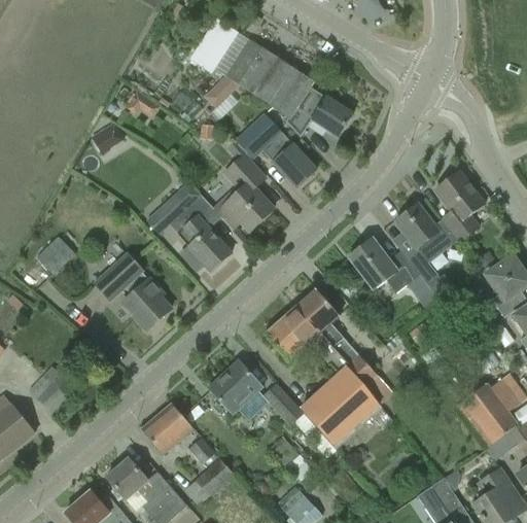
[(215,16),(189,58),(211,71),(238,31),(215,16)]
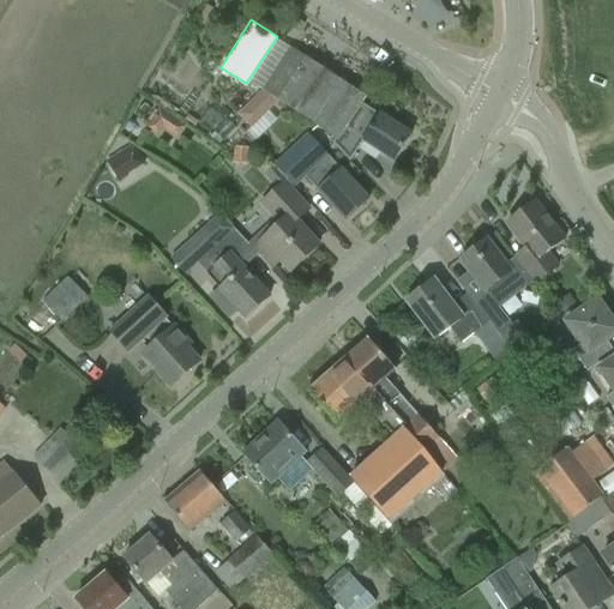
[(277,65),(263,88),(277,97),(290,107),(292,106),(336,136),(333,139),(349,158),(362,138),(374,145),(393,158),(411,132),(362,100),(366,94),(290,44),(277,65)]
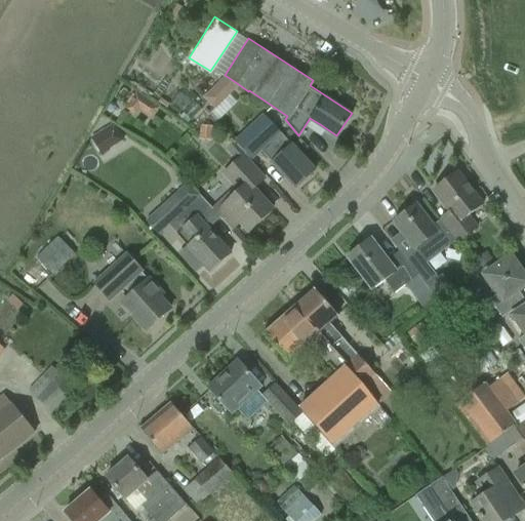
[(224,74),(214,84),(226,94),(237,83),(225,75),(224,74)]
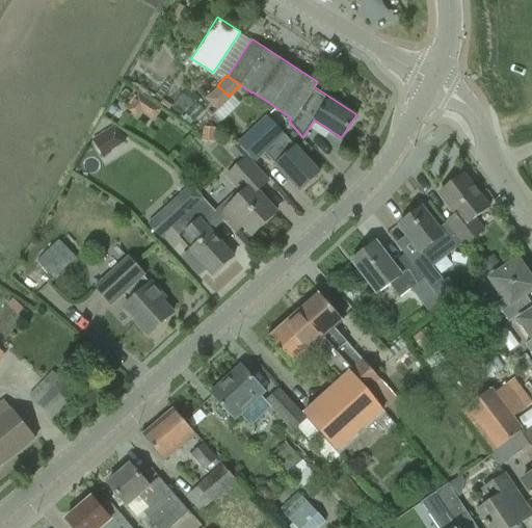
[(193,87),(185,100),(204,112),(212,100),(193,87)]
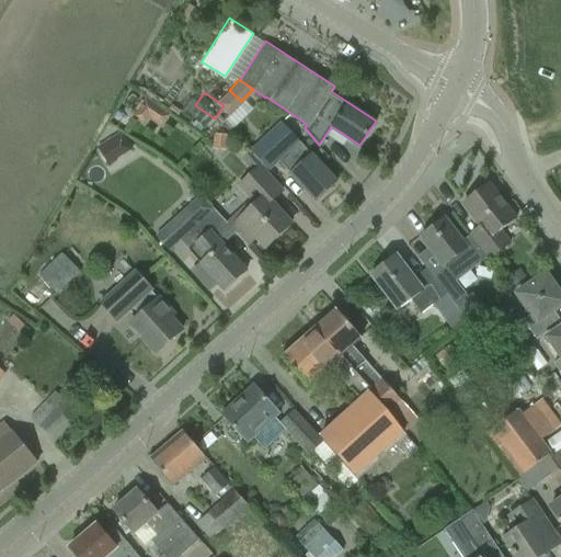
[(141,97),(133,110),(145,117),(149,112),(156,102),(147,95),(144,99),(141,97)]
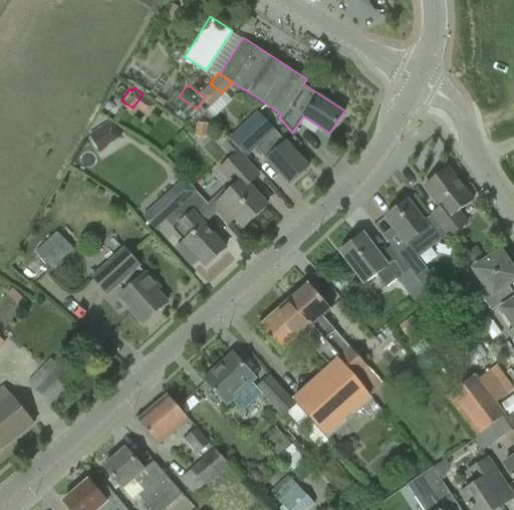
[(230,134),(228,136),(244,153),(246,155),(255,146),(289,182),(308,165),(295,150),(258,111),(232,136),(230,134)]
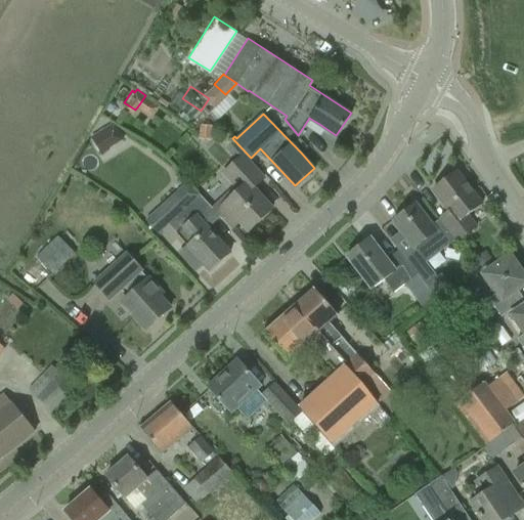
[(518,130),(523,128),(523,116),(514,120),(518,130)]
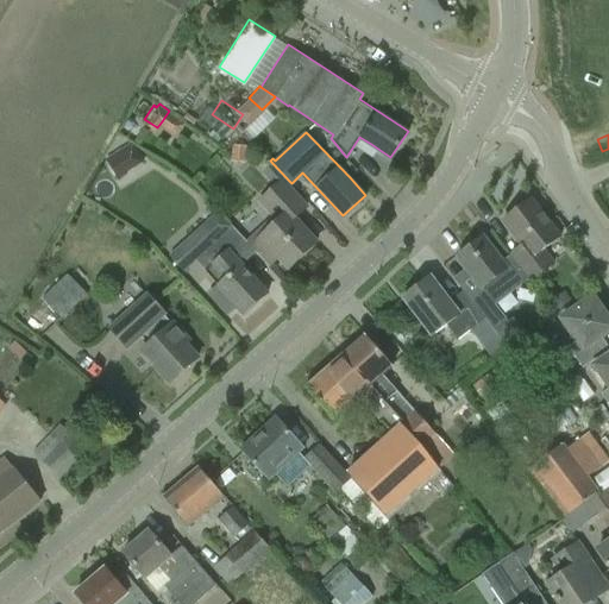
[(108,155),(118,171),(143,157),(133,140),(108,155)]
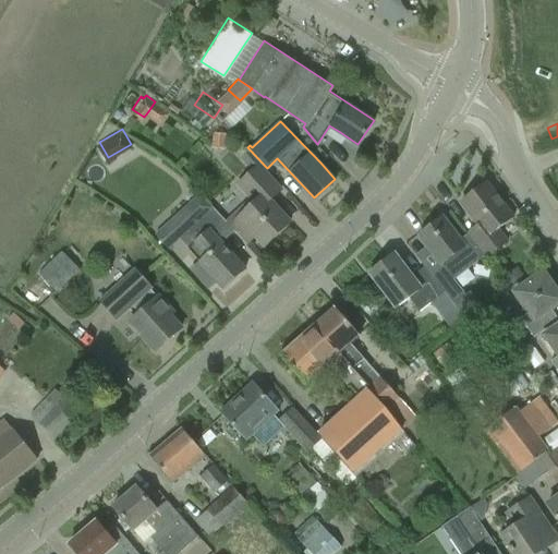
[(214,132),(213,144),(223,145),(225,132),(214,132)]
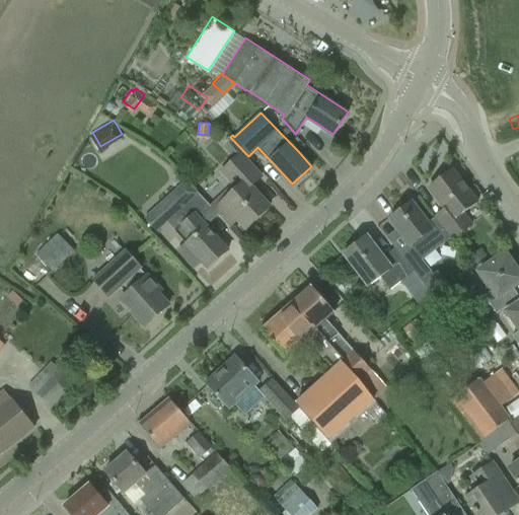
[(229,141),(224,145),(230,151),(235,147),(229,141)]
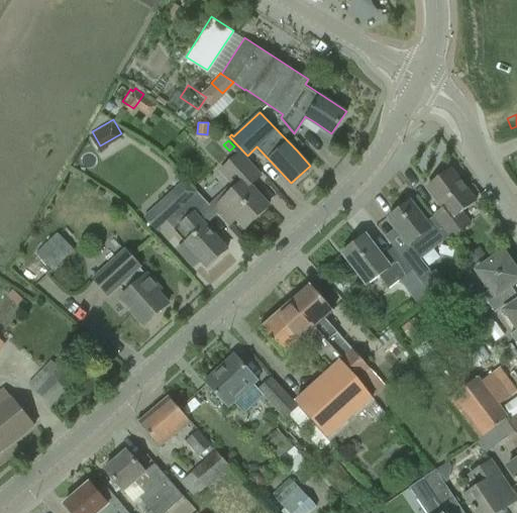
[(218,194),(209,202),(214,207),(217,211),(226,221),(234,214),(244,226),(269,204),(249,183),(260,174),(239,152),(221,169),(231,180),(237,186),(222,199),(218,194)]
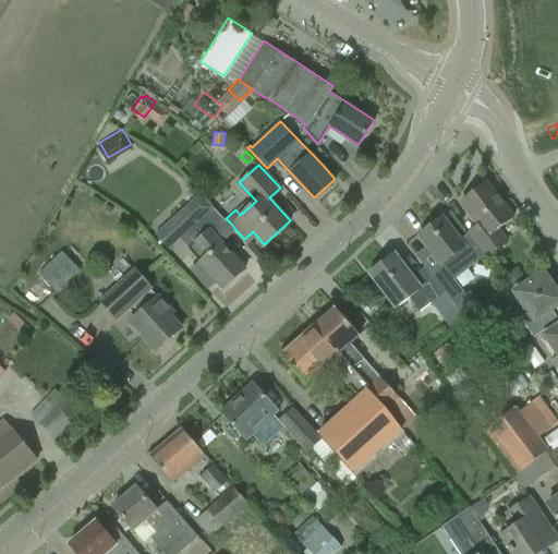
[(477,224),(468,232),(466,232),(478,248),(480,248),(486,256),(507,240),(497,228),(512,216),(486,181),(460,201),(477,224)]
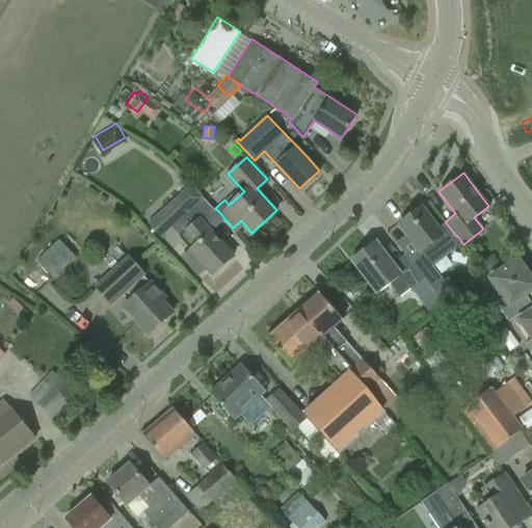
[(179,195),(167,206),(179,219),(190,209),(204,196),(191,183),(179,195)]
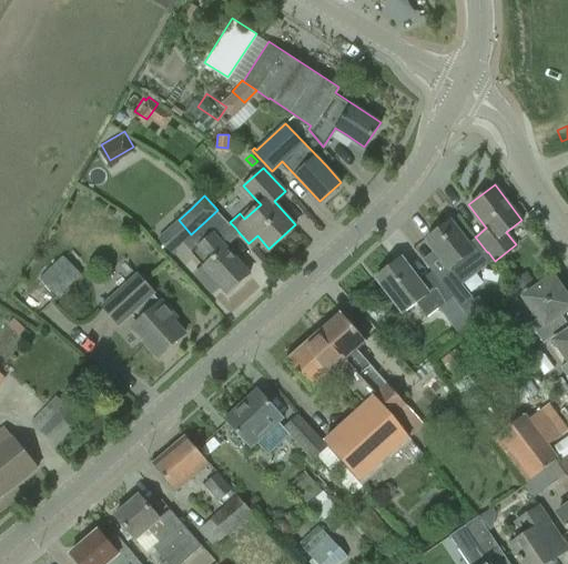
[(203,223),(191,234),(201,244),(199,245),(192,252),(203,264),(193,272),(212,293),(221,284),(227,292),(249,272),(234,255),(224,245),(239,232),(235,228),(230,222),(229,223),(217,210),(203,223)]
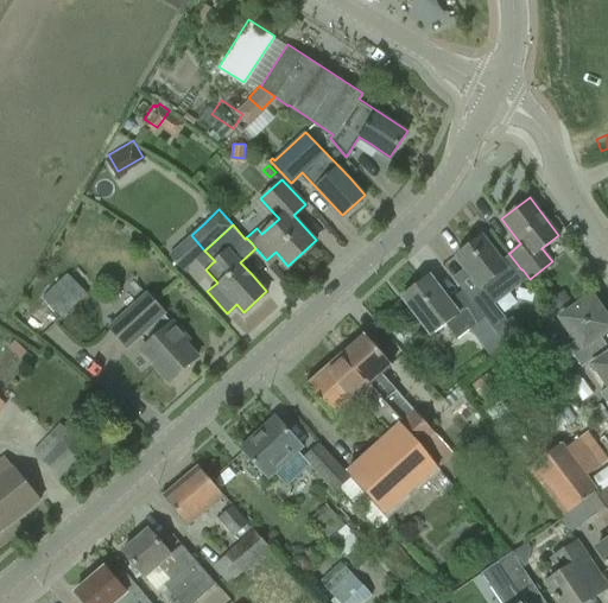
[(456,254),(480,286),(486,293),(473,303),(483,316),(491,325),(494,330),(507,319),(488,294),(521,270),(508,253),(501,259),(482,234),(456,254)]
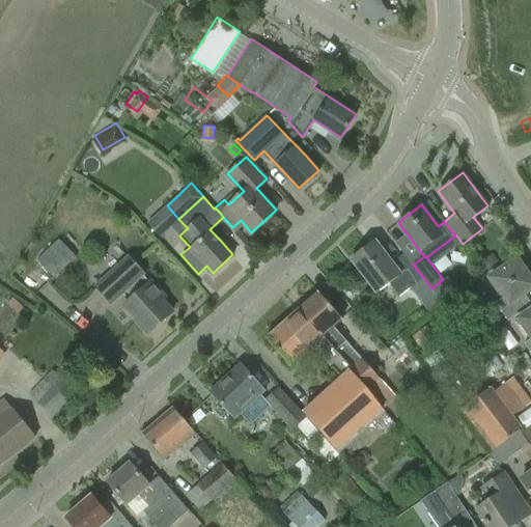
[(76,255),(58,237),(35,258),(53,277),(76,255)]
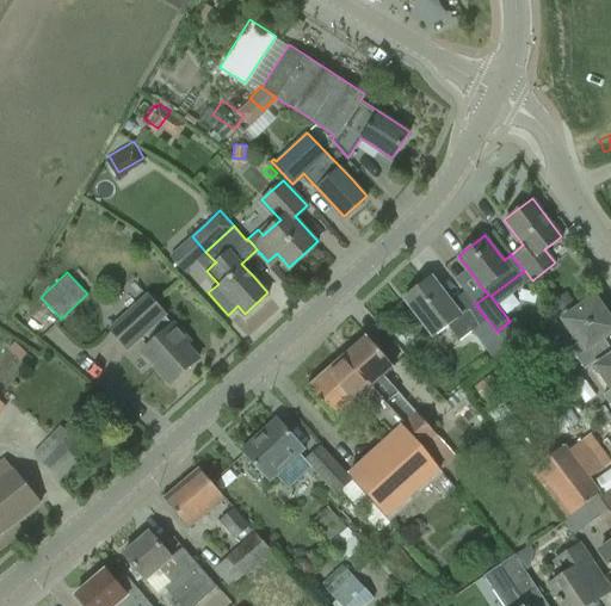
[(403,297),(418,316),(432,335),(448,323),(458,339),(473,328),(486,317),(475,304),(464,290),(451,300),(432,276),(403,297)]
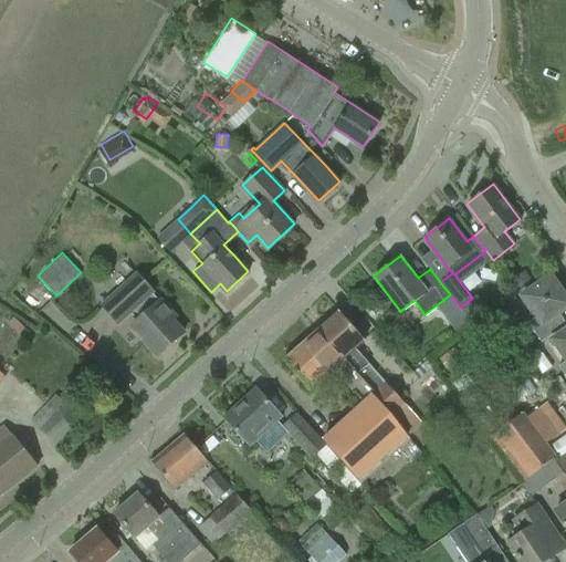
[(524,270),(511,280),(516,288),(530,277),(524,270)]
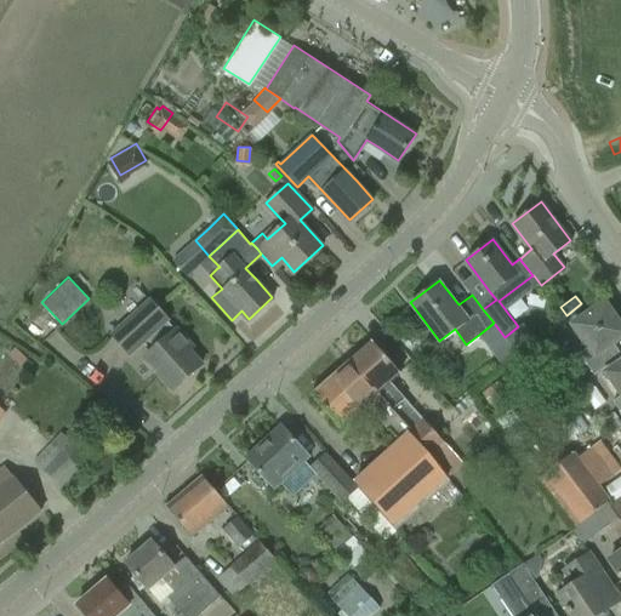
[(118,328),(112,334),(129,353),(135,347),(147,337),(155,347),(151,352),(144,358),(157,370),(172,388),(178,383),(201,363),(188,348),(192,346),(176,328),(176,329),(166,319),(167,318),(149,298),(118,328)]
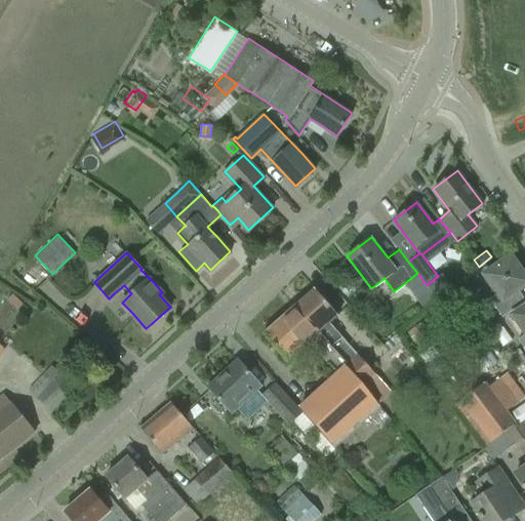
[(524,297),(518,289),(524,284),(524,275),(520,268),(522,266),(515,256),(513,258),(511,254),(484,273),(497,292),(489,297),(502,316),(524,298),(524,297)]
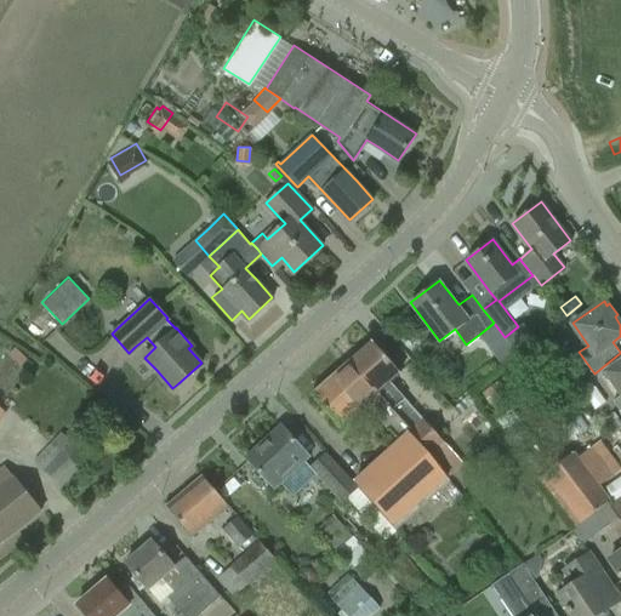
[(494,323),(480,334),(488,343),(501,332),(494,323)]
